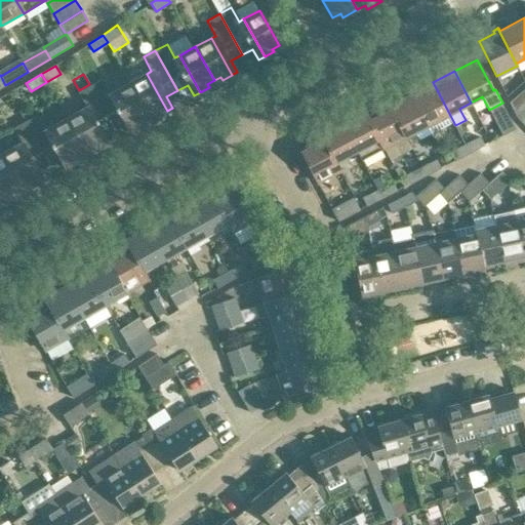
[(147,74),(130,82),(149,116),(156,113),(158,116),(167,111),(147,74)]
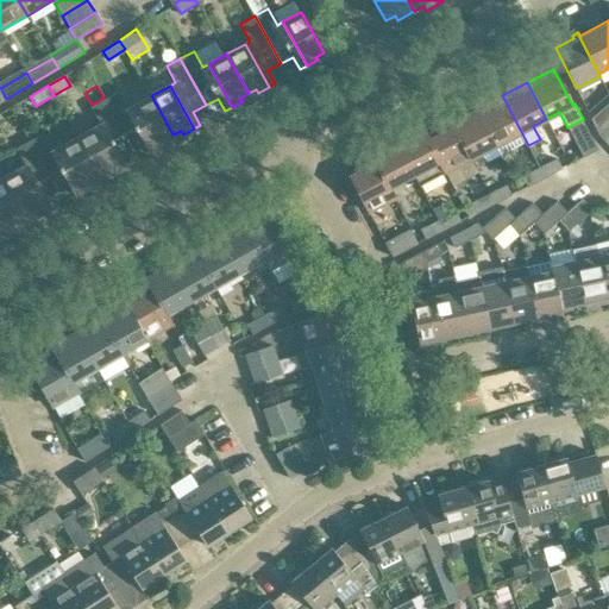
[(118,93),(105,100),(131,146),(143,140),(150,152),(156,149),(132,106),(127,110),(118,93)]
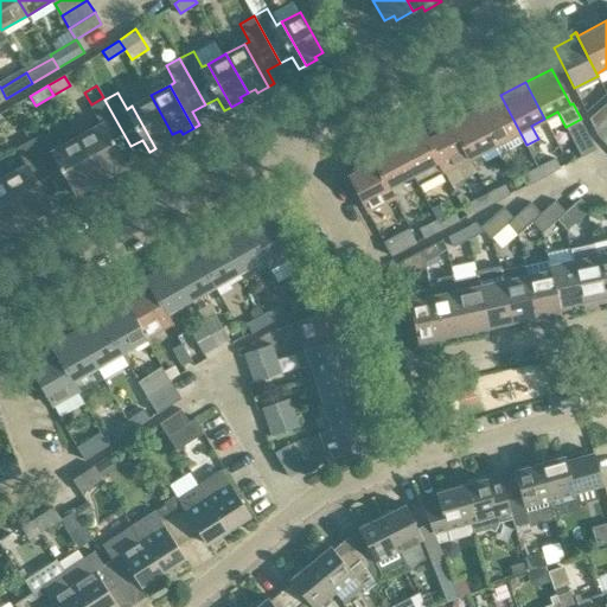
[(151,95),(132,106),(155,148),(167,142),(165,139),(172,134),(151,95)]
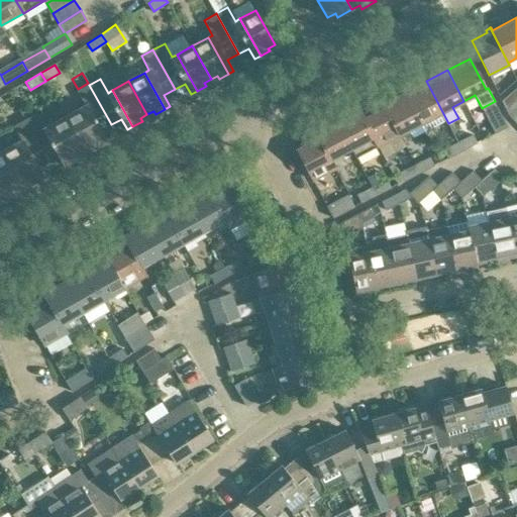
[(426,81),(404,92),(424,131),(445,120),(447,124),(448,123),(426,81)]
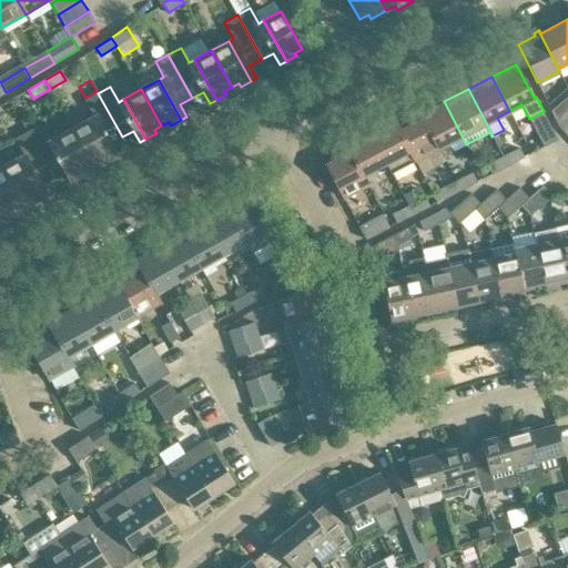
[(93,117),(89,119),(111,159),(117,155),(110,143),(122,137),(98,93),(84,101),(93,117)]
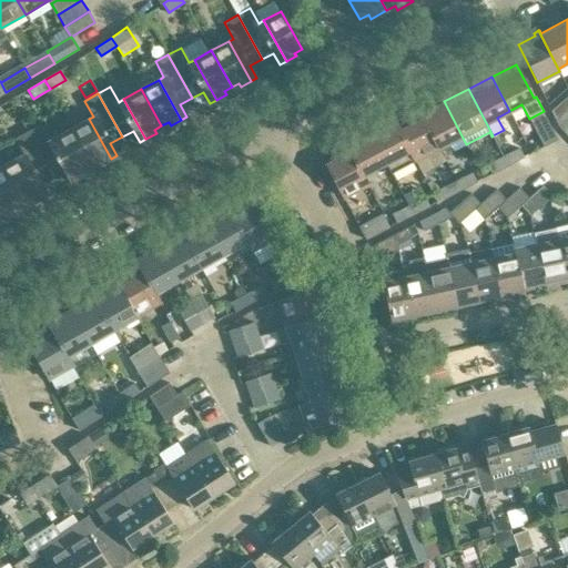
[(567,115),(567,107),(563,100),(556,107),(566,118),(567,115)]
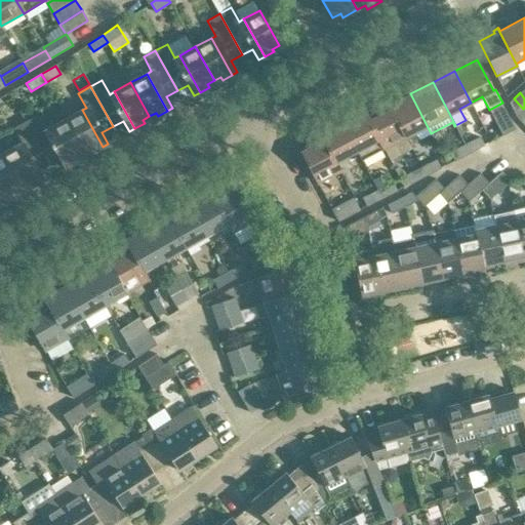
[(410,93),(390,105),(406,137),(414,133),(418,140),(431,133),(410,93)]
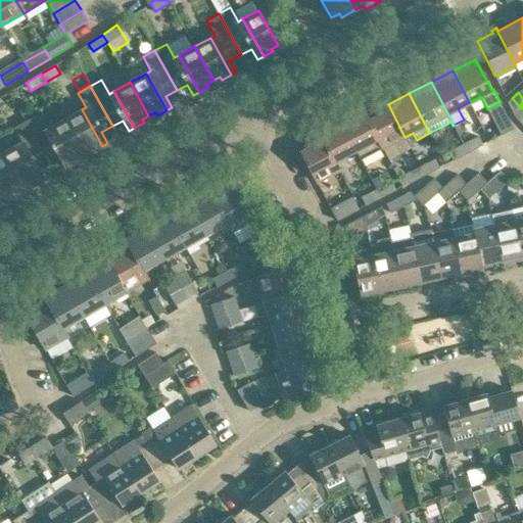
[(512,98),(508,102),(514,115),(521,108),(512,98)]
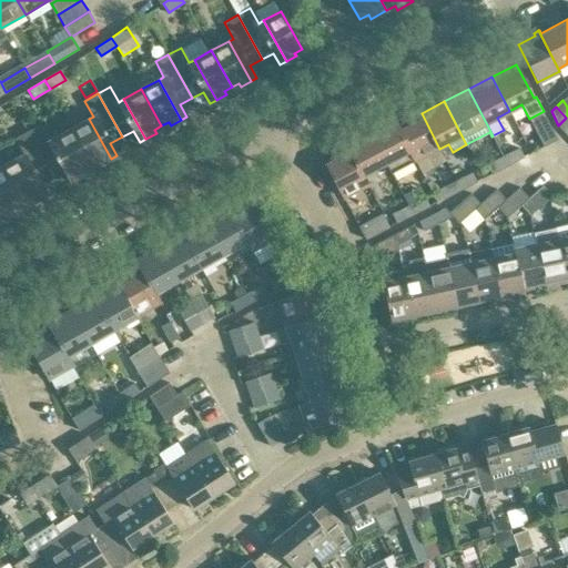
[(422,118),(399,129),(411,151),(416,161),(439,149),(422,113),(421,114),(422,118)]
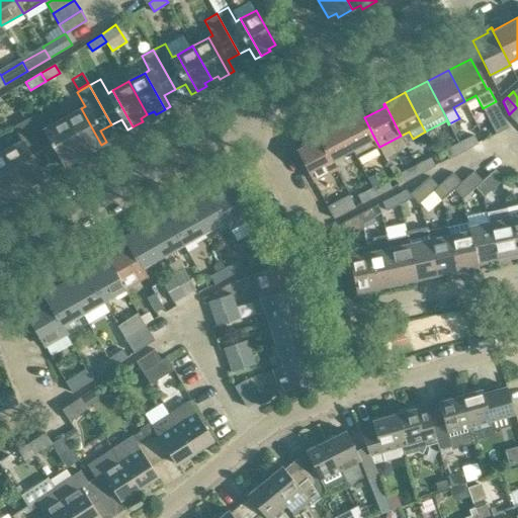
[(358,105),(337,116),(357,157),(378,146),(379,147),(374,138),(364,117),(358,105)]
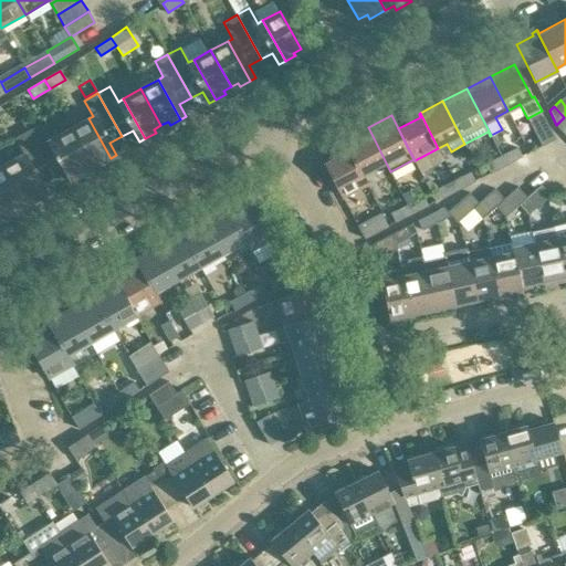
[(88,118),(71,127),(91,164),(98,160),(101,164),(111,158),(88,118)]
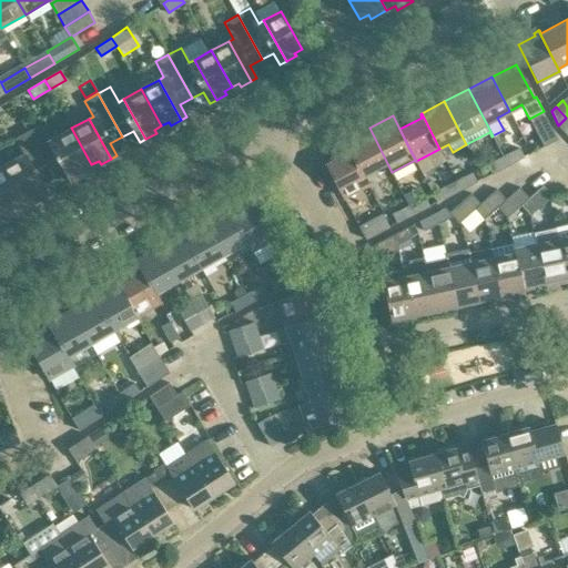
[(40,125),(28,132),(52,175),(63,169),(70,181),(75,178),(53,138),(49,141),(40,125)]
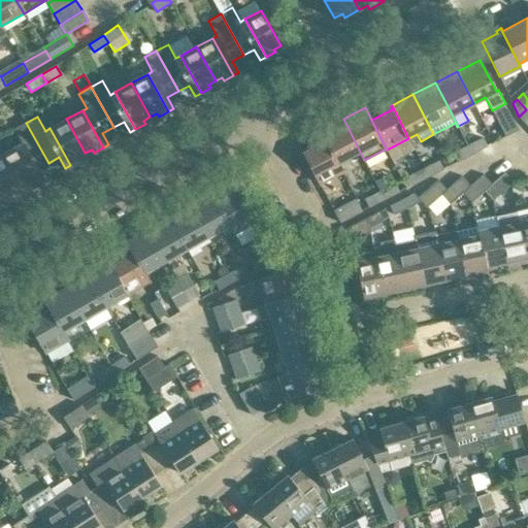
[(512,118),(499,125),(505,136),(506,135),(518,130),(512,118)]
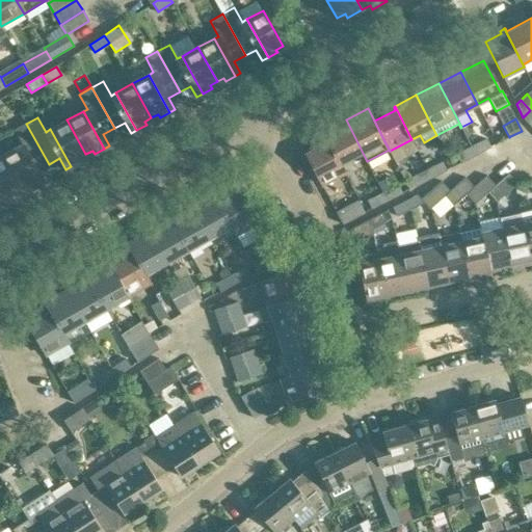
[(67,120),(50,129),(71,166),(81,161),(79,158),(85,154),(67,120)]
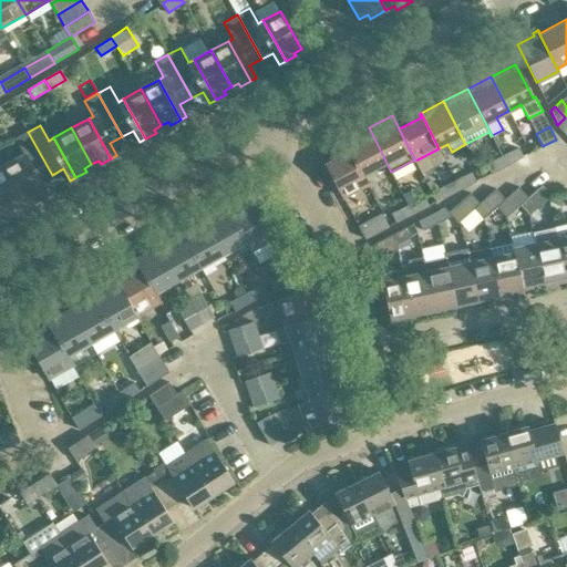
[(343,141),(349,151),(350,150),(363,175),(384,164),(390,173),(391,172),(369,127),(343,141)]
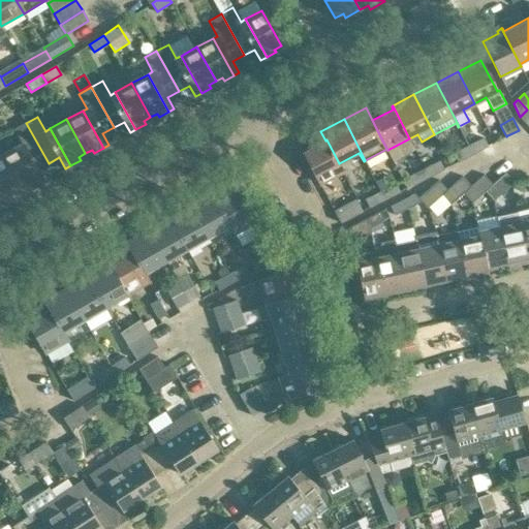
[(22,144),(18,147),(38,184),(43,181),(37,169),(49,163),(26,123),(13,129),(22,144)]
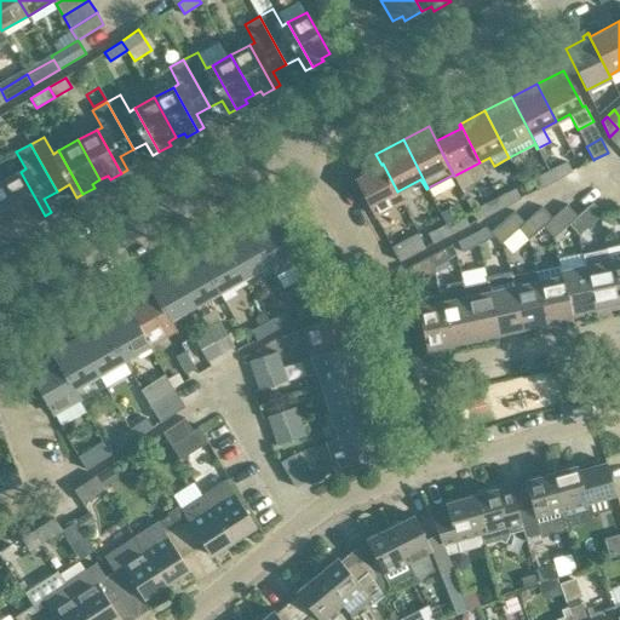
[(568,162),(550,172),(555,182),(574,172),(568,162)]
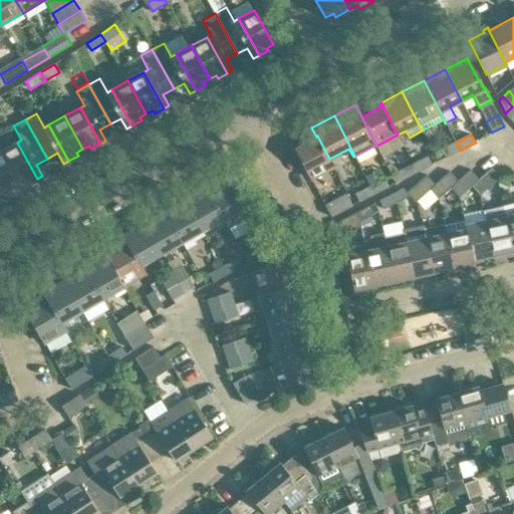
[(316,137),(295,148),(311,179),(333,167),(329,159),(317,136),(316,137)]
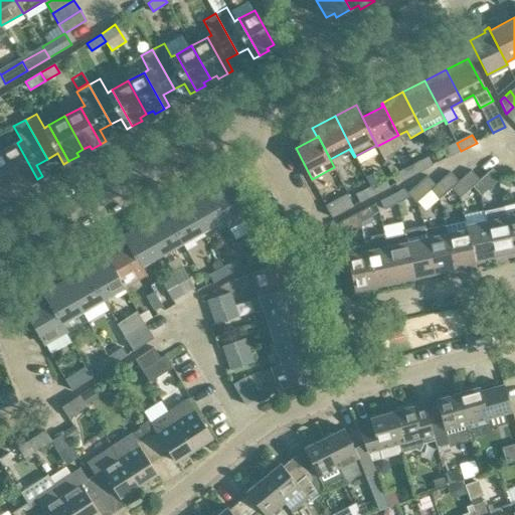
[(17,143),(1,151),(19,184),(26,180),(28,184),(37,179),(17,143)]
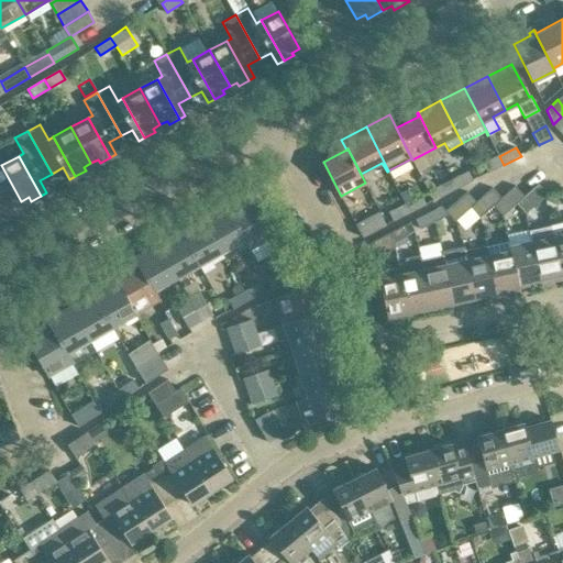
[(483,164),(487,174),(504,165),(499,156),(483,164)]
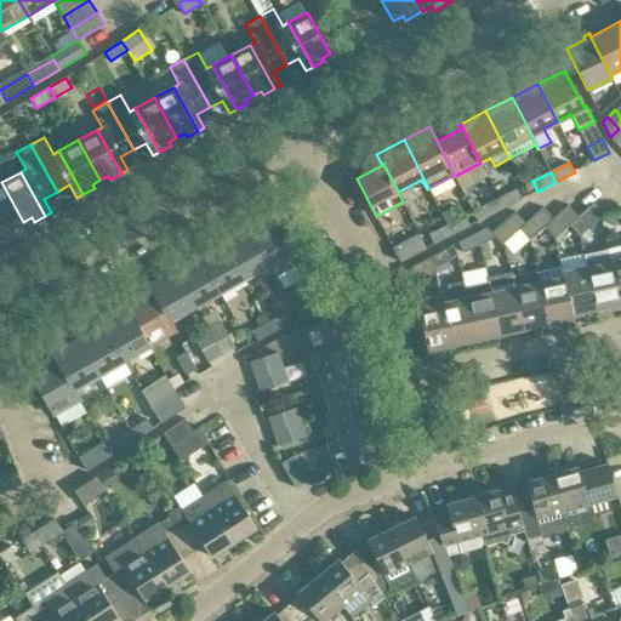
[(1,182),(0,182),(0,226),(6,237),(18,231),(16,227),(23,222),(1,182)]
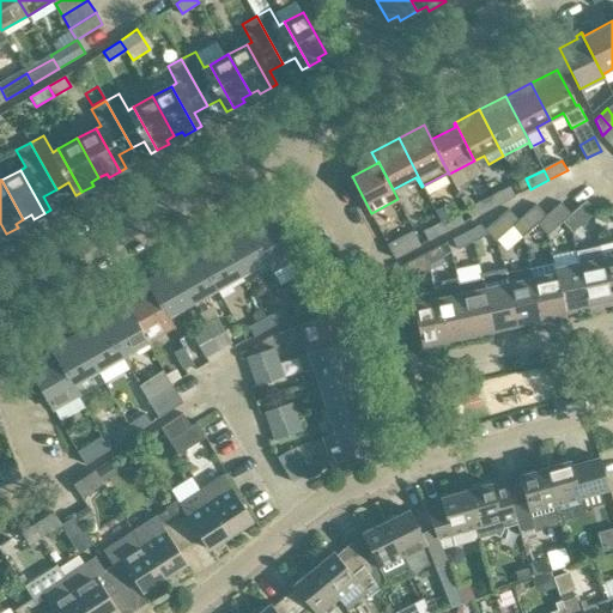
[(510,187),(492,196),(498,206),(515,198),(510,187)]
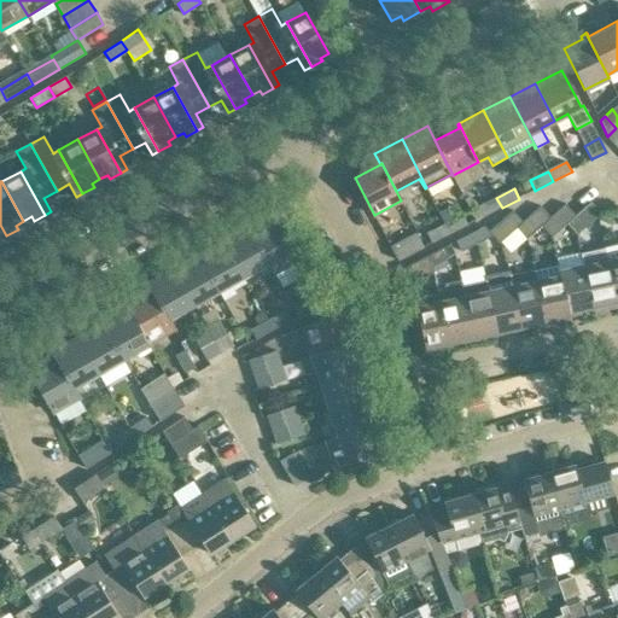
[(479,207),(484,216),(502,208),(496,198),(479,207)]
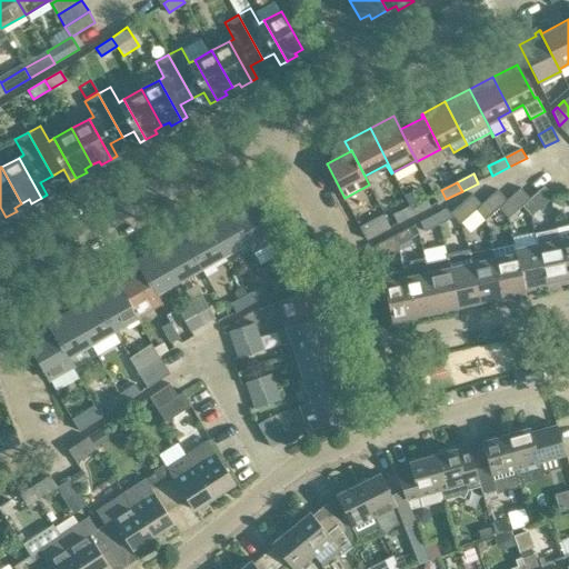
[(529,199),(521,206),(531,217),(553,198),(543,187),(529,199)]
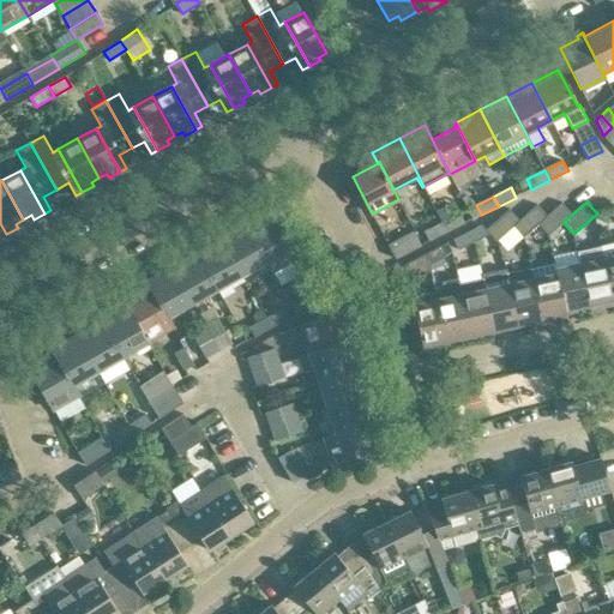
[(546,216),(537,224),(547,235),(563,222),(571,215),(561,203),(546,216)]
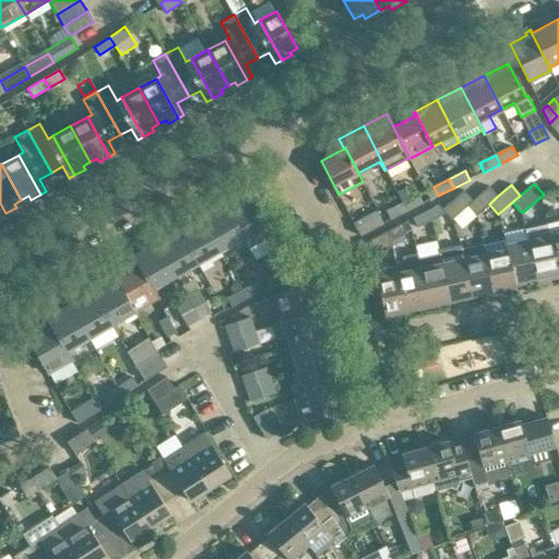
[(487,187),(471,201),(466,205),(467,206),(475,216),(489,204),(497,197),(487,187)]
